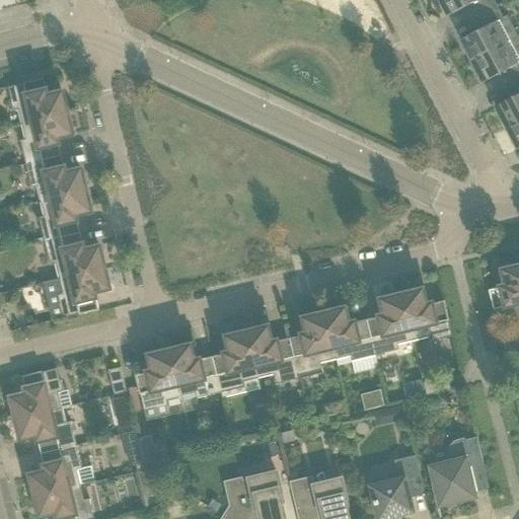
[(438,0),(447,16),(468,5),(474,17),(497,5),(494,0),(438,0)]
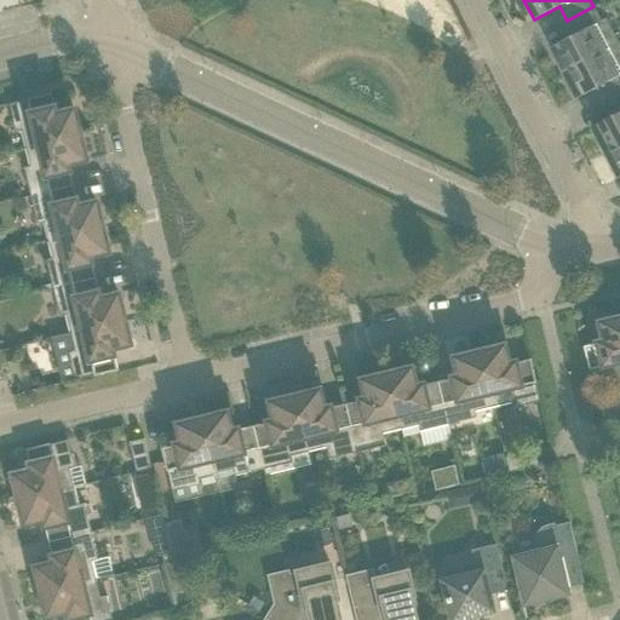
[(593,6),(567,21),(574,35),(550,49),(563,74),(619,44),(606,19),(602,22),(593,6)]
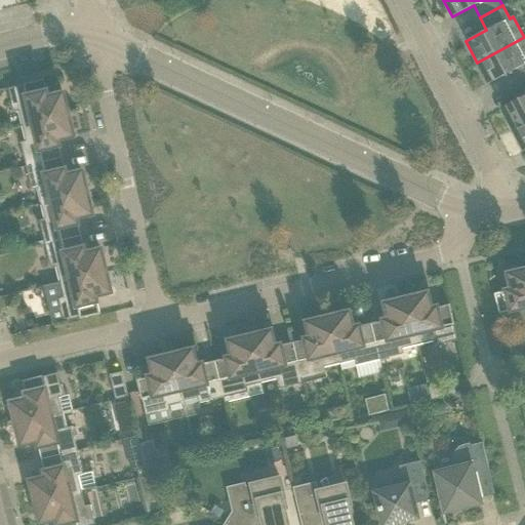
[(524,39),(524,37),(477,63),(488,83),(509,73),(516,85),(524,79),(524,39)]
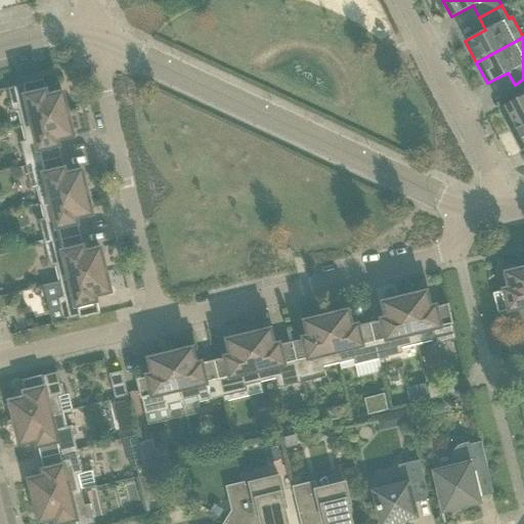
[(13,99),(11,100),(10,100),(13,112),(18,111),(22,126),(69,115),(63,93),(48,97),(43,79),(24,84),(25,87),(11,90),(13,99)]
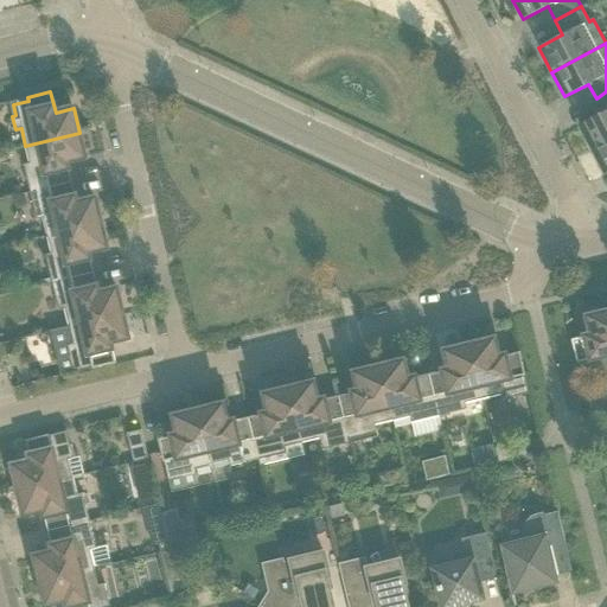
[(606,91),(596,98),(604,113),(579,126),(592,149),(606,141),(606,91)]
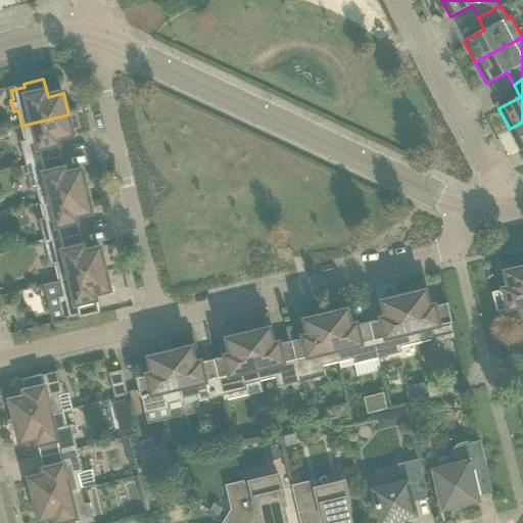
[(68,114),(21,126),(26,140),(20,142),(26,165),(62,156),(58,139),(74,135),(68,114)]
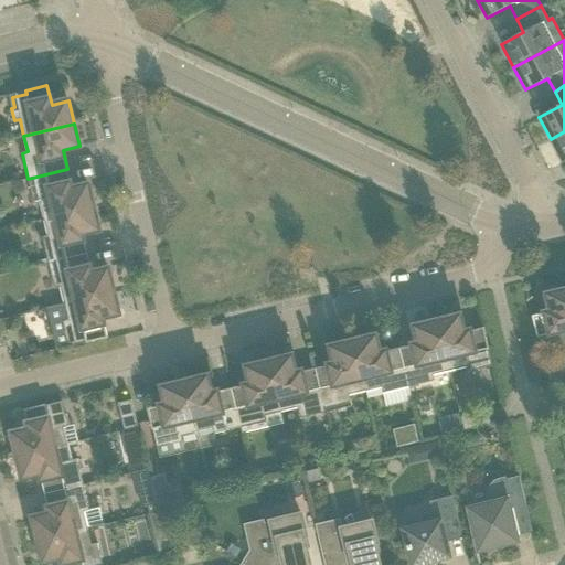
[(564,131),(551,139),(563,162),(564,161),(564,131)]
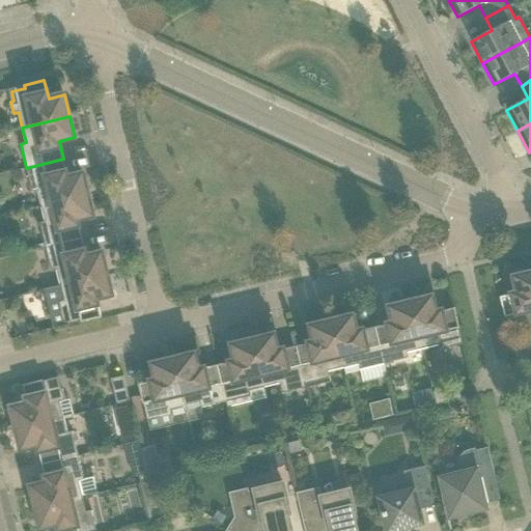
[(63,159),(26,168),(32,192),(37,191),(42,206),(88,195),(83,173),(67,177),(63,159)]
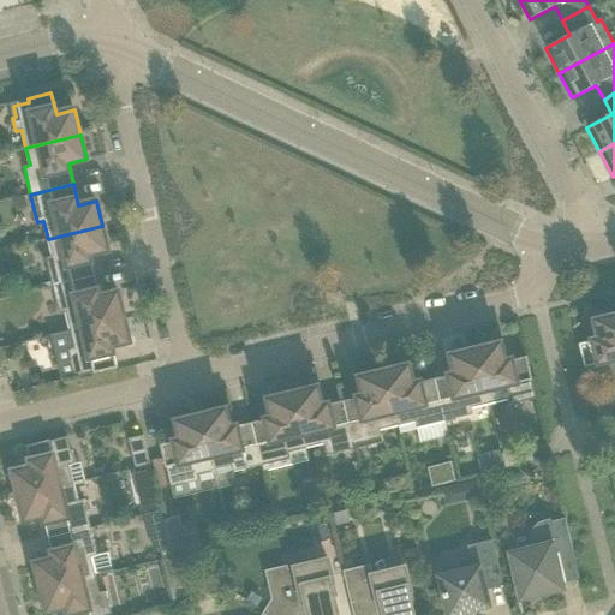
[(102,226),(48,239),(52,257),(46,258),(53,286),(95,276),(90,255),(108,251),(102,226)]
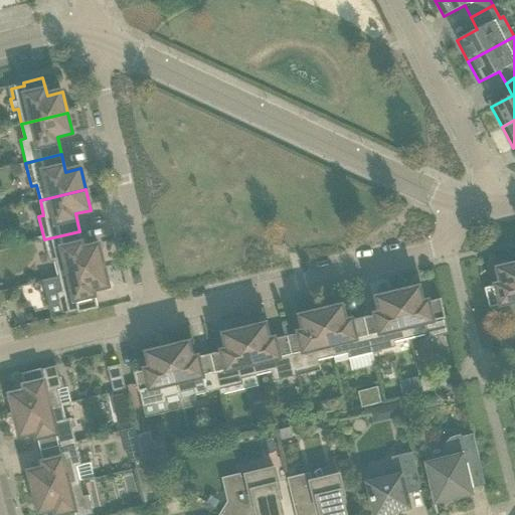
[(79,231),(44,239),(49,264),(55,262),(58,277),(104,266),(100,245),(83,248),(79,231)]
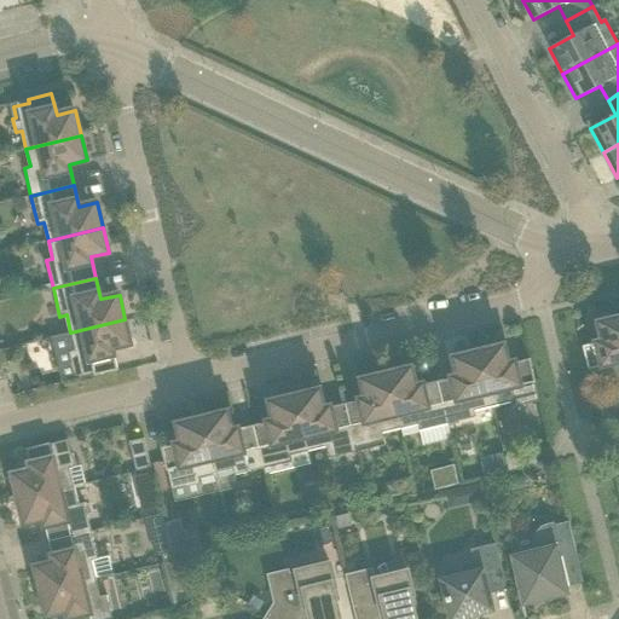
[(618,317),(600,323),(603,341),(583,346),(589,370),(593,369),(596,385),(607,382),(608,386),(618,382),(618,317)]
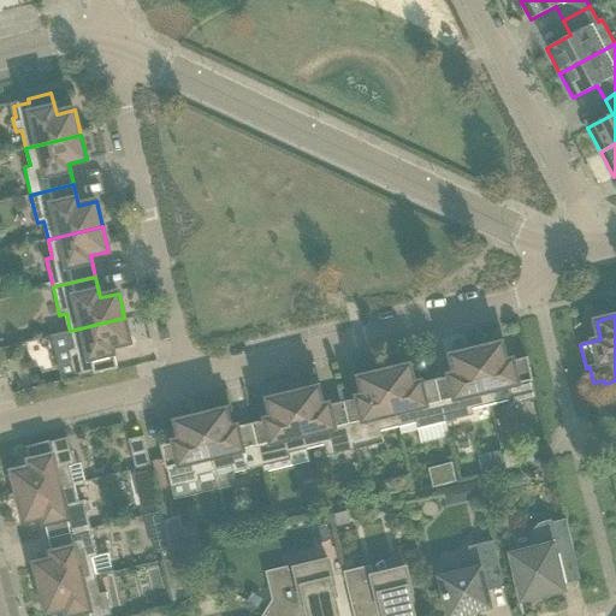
[(124,318),(70,331),(75,349),(67,350),(71,363),(75,362),(77,374),(93,369),(94,374),(117,368),(112,347),(130,343),(124,318)]
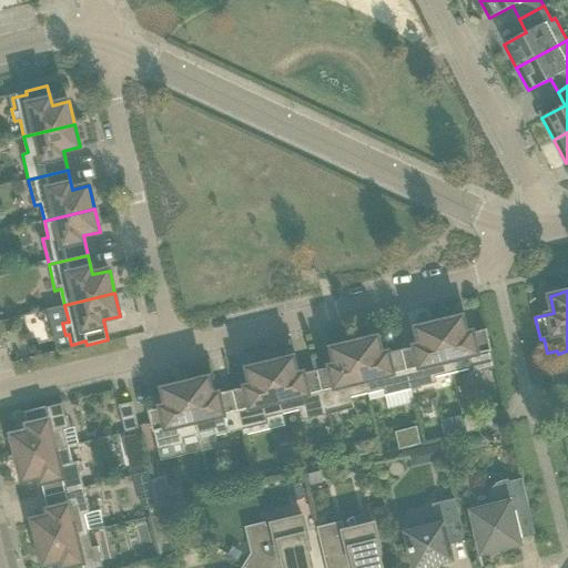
[(463,317),(439,323),(452,373),(468,368),(469,375),(482,372),(482,368),(492,366),(488,352),(492,351),(486,330),(467,334),(463,317)]
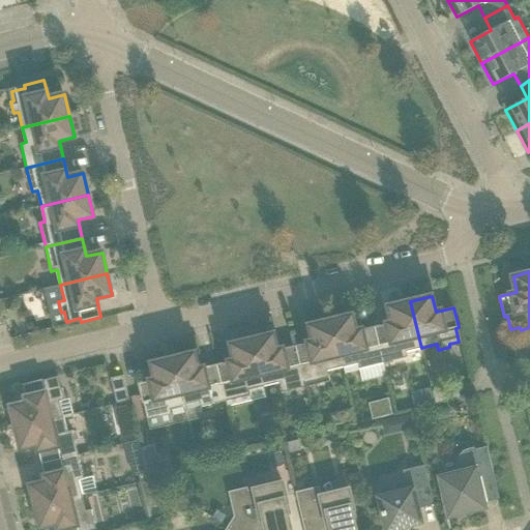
[(13,297),(3,299),(5,311),(11,310),(16,303),(13,297)]
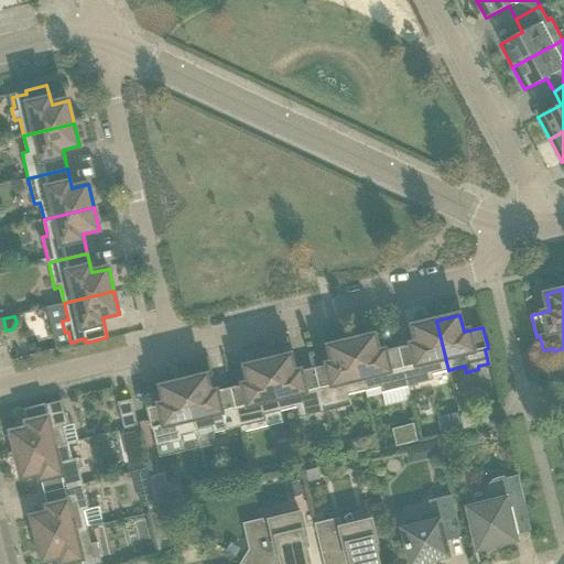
[(448,370),(436,321),(414,326),(418,343),(399,347),(408,386),(434,380),(432,373),(448,370)]
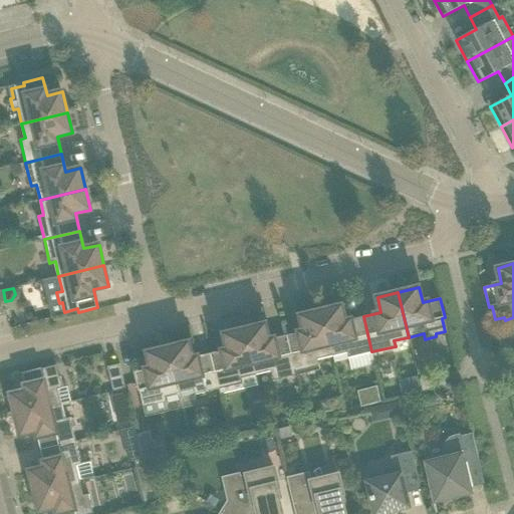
[(342,305),(321,310),(332,355),(347,351),(348,357),(371,351),(363,316),(345,320),(342,305)]
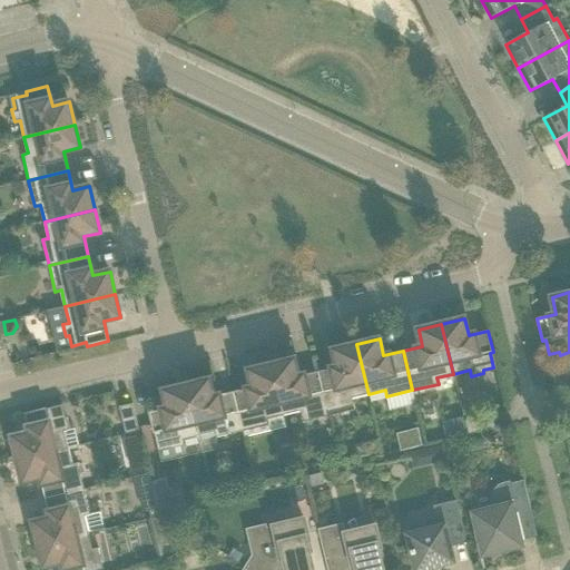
[(369,394),(356,344),(333,350),(337,366),(318,371),(327,410),(353,404),(352,397),(369,394)]
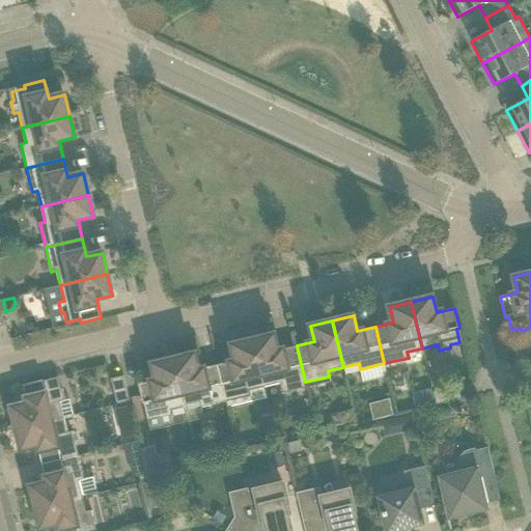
[(274,334),(253,339),(264,386),(279,382),(282,392),(306,387),(305,382),(297,345),(278,350),(274,334)]
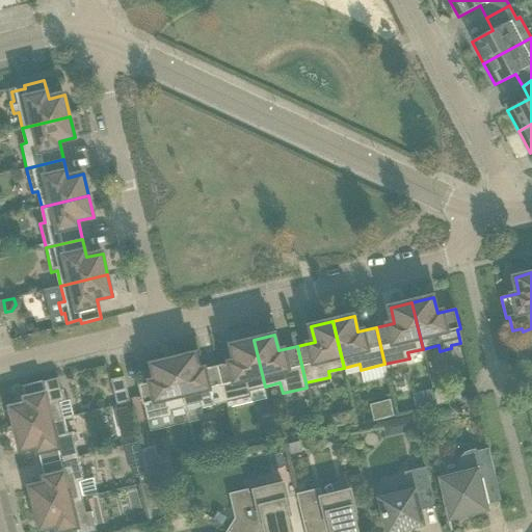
[(265,387),(254,340),(232,345),(236,361),(217,366),(227,401),(250,395),(249,390),(265,387)]
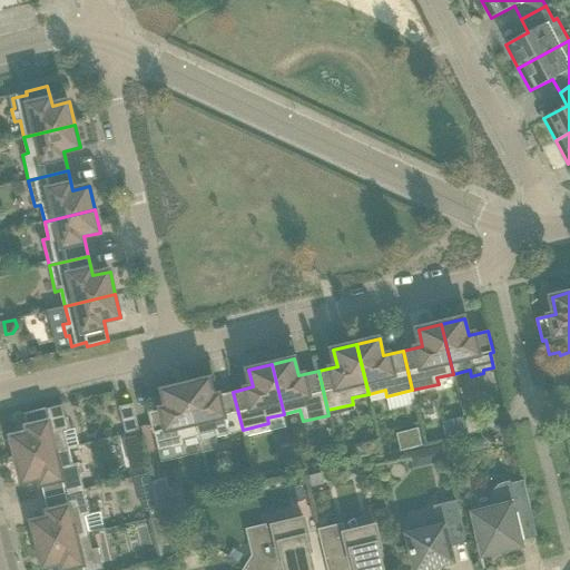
[(209,380),(187,385),(198,434),(215,430),(216,435),(243,430),(233,392),(214,396),(209,380)]
